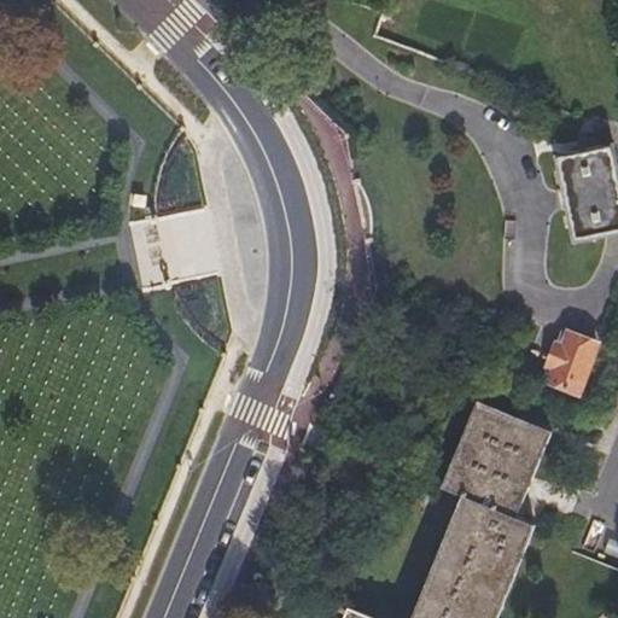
[(617,231),(617,198),(605,135),(575,141),(577,152),(552,158),(570,242),(617,231)]
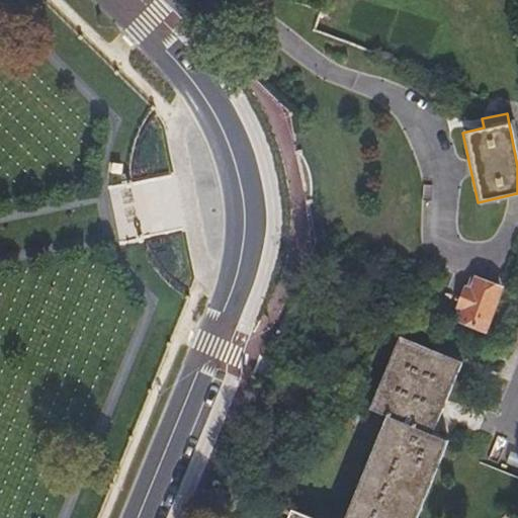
[(517,248),(483,340),(517,353),(517,248)]
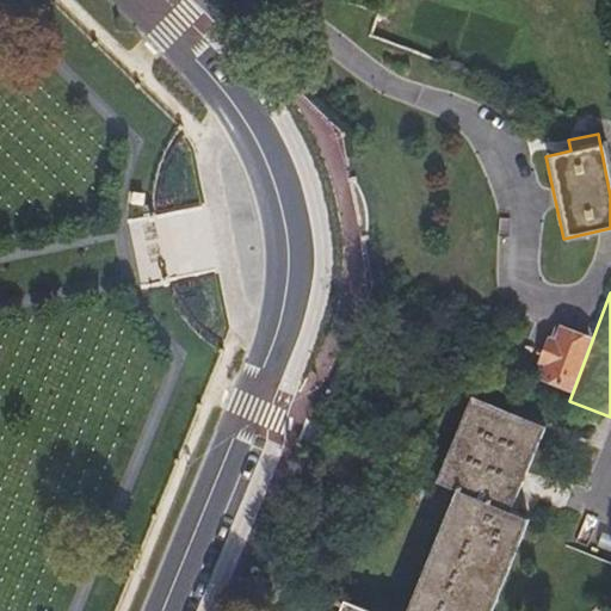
[(568,392),(587,343),(557,332),(557,333),(551,331),(539,362),(545,364),(538,381),(568,392)]
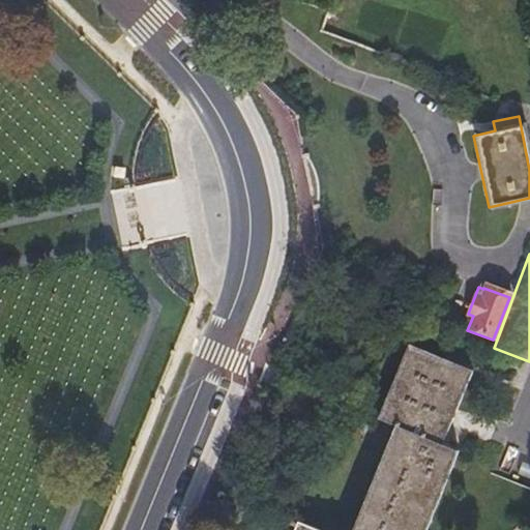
[(395,425),(353,529),(427,529),(459,450),(445,445),(475,371),(411,345),(381,419),(395,425)]
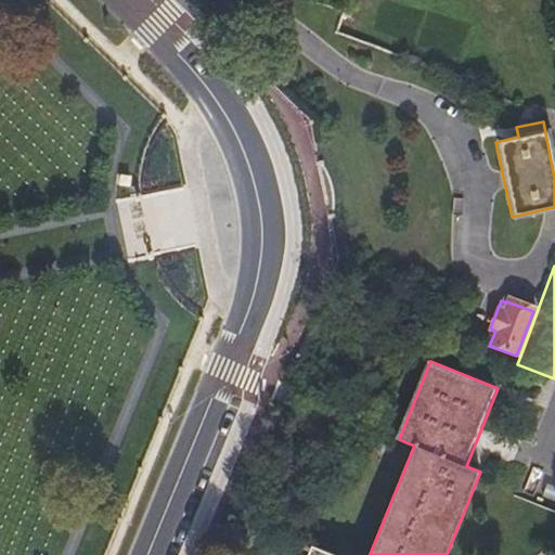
[(335,554),(312,545),(312,546),(306,544),(304,547),(310,551),(308,554),(335,554)]
